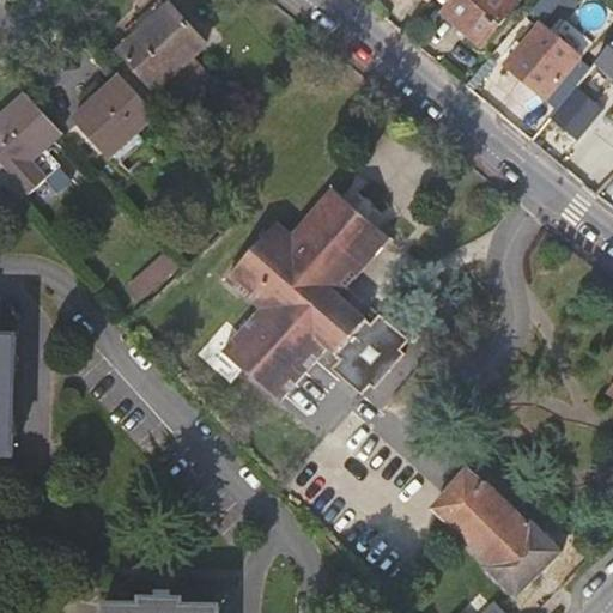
[(517,6),(509,0),(455,0),(442,16),(483,50),(517,6)]
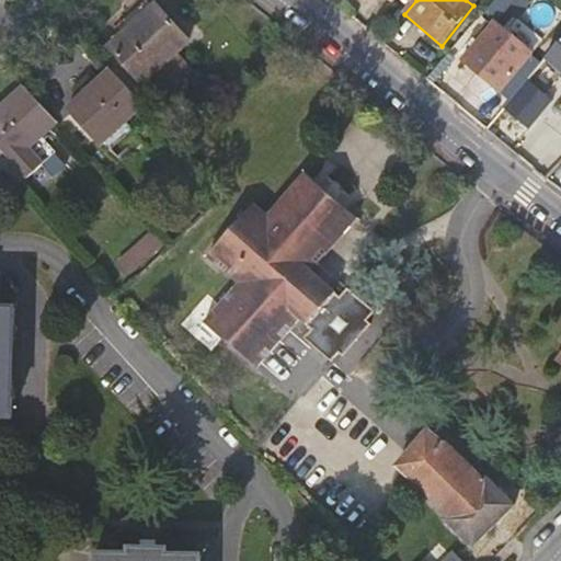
[(121,60),(111,69),(133,93),(145,82),(159,98),(190,70),(175,55),(189,42),(156,4),(109,47),(121,60)]
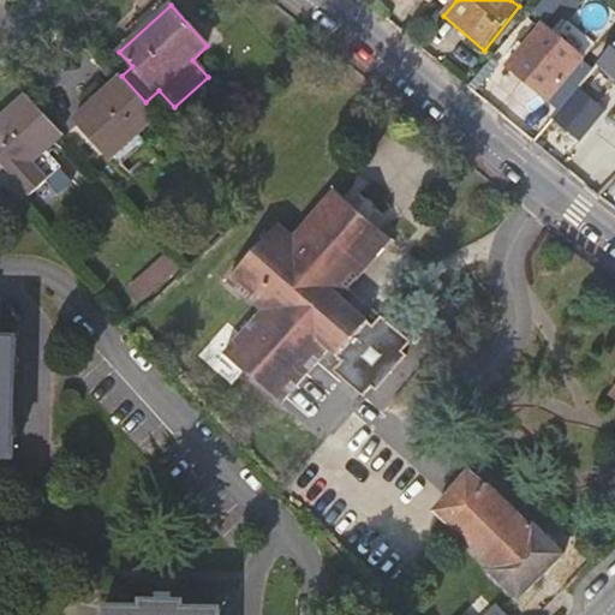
[(583,60),(541,25),(523,47),(517,54),(507,66),(549,101),(583,60)]
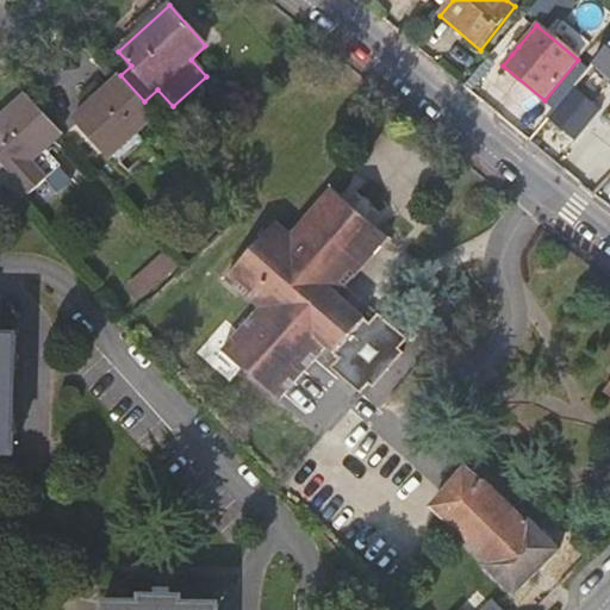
[(508,49),(512,54),(518,47),(514,42),(508,49)]
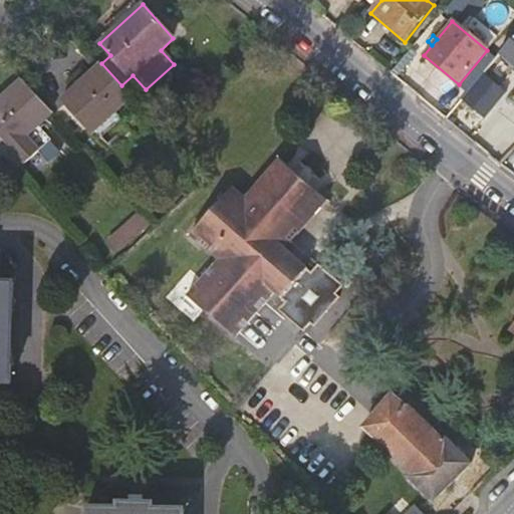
[(513,35),(499,53),(513,65),(513,35)]
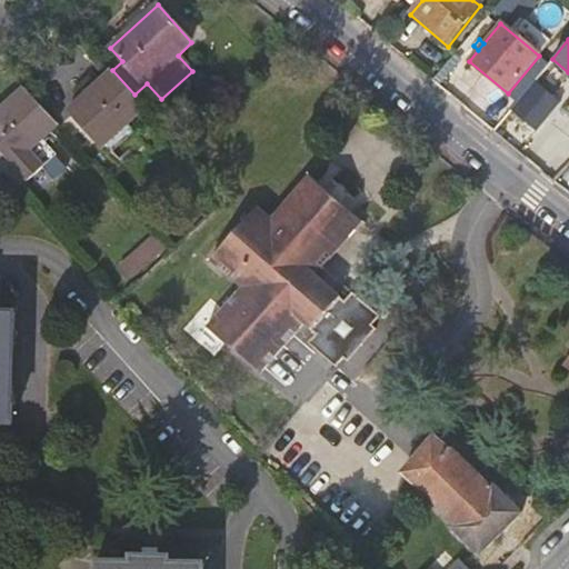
[(67,112),(71,117),(97,145),(101,149),(147,107),(135,95),(112,70),(67,112)]
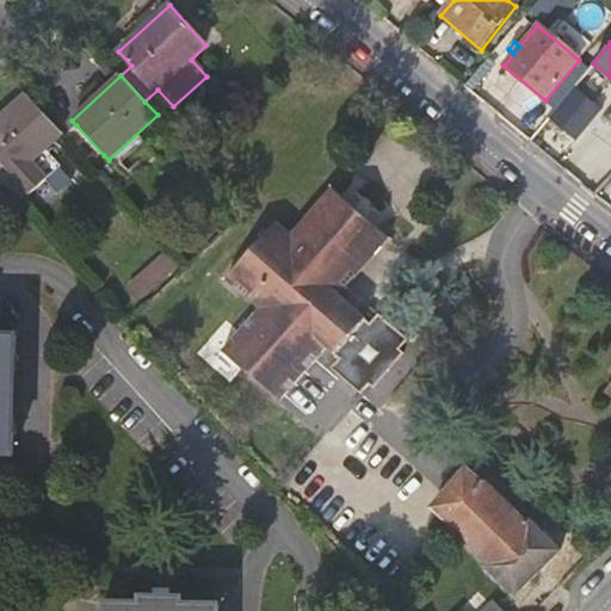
[(548,117),(575,140),(602,110),(574,86),(548,117)]
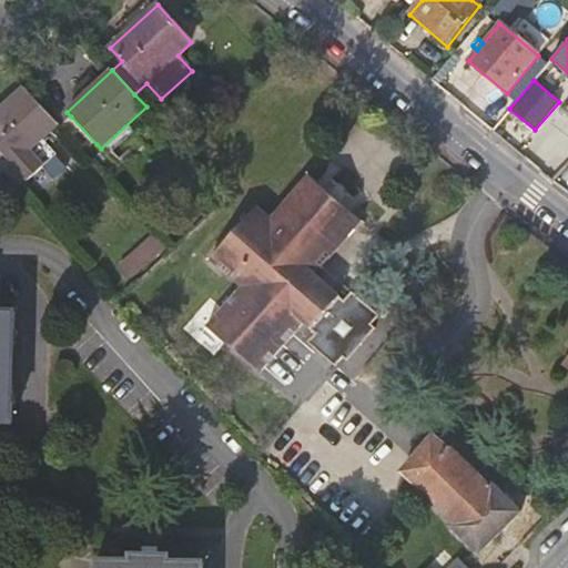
[(22,87),(0,107),(0,154),(8,163),(23,180),(42,163),(27,146),(46,129),(54,121),(40,105),(22,87)]
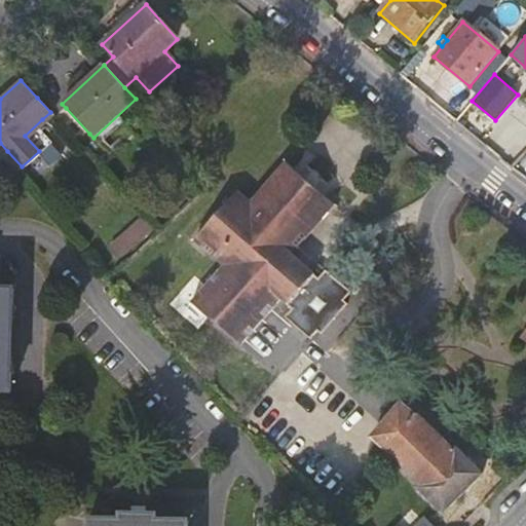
[(66,108),(55,116),(80,143),(89,134),(66,108)]
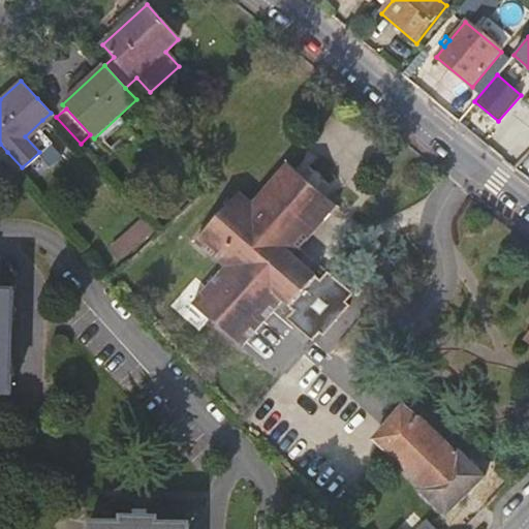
[(42,120),(25,136),(39,152),(57,136),(42,120)]
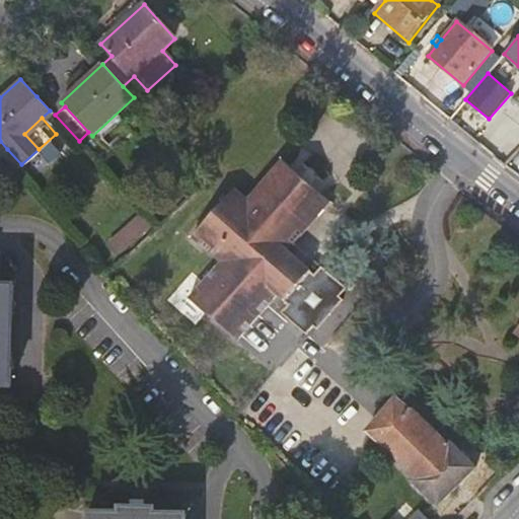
[(288,252),(297,242),(329,203),(322,197),(329,189),(297,160),(290,168),(283,162),(249,201),(235,189),(194,237),(221,263),(191,301),(236,342),(272,302),(279,295),(289,304),(282,312),(305,334),(312,325),(317,328),(342,300),(339,297),(346,287),(321,265),(313,275),(288,252)]
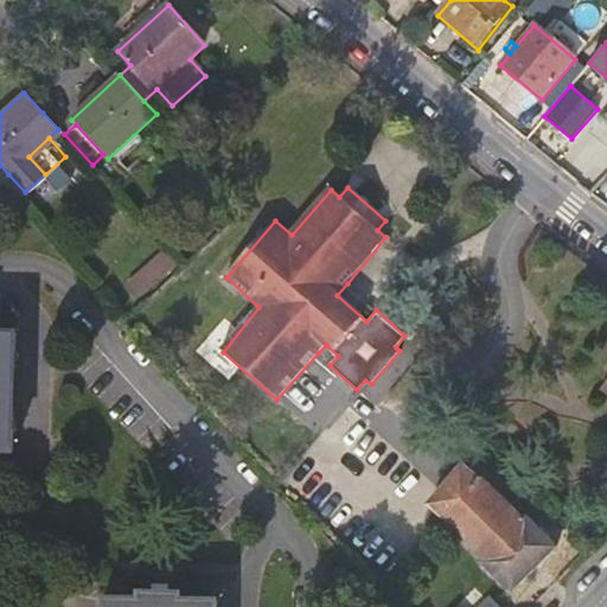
[(131,283),(141,296),(176,264),(164,253),(131,283)]
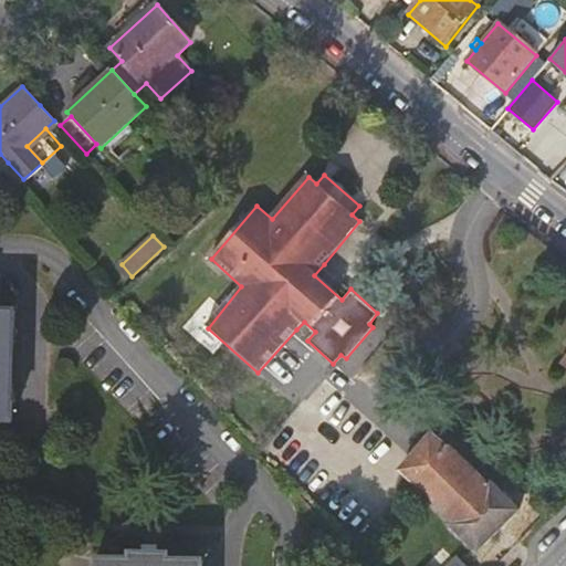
[(350,289),(324,264),(314,275),(342,300),(350,289)]
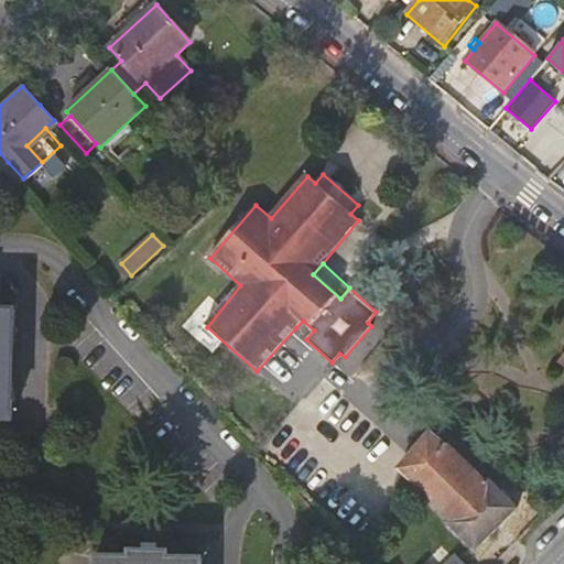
[(0,412),(13,412),(18,305),(0,305),(0,412)]
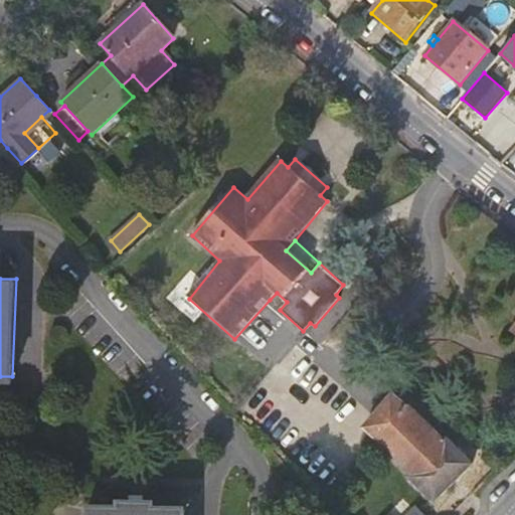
[(277,293),(270,300),(280,310),(287,302),(277,293)]
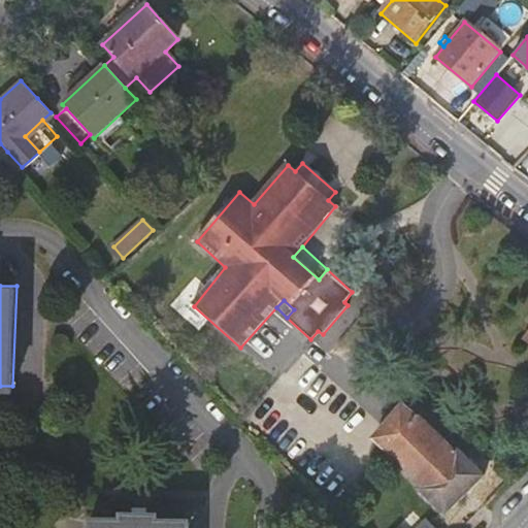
[(455,456),(402,406),(373,436),(424,487),(420,492),(447,519),(485,479),(459,452),(455,456)]
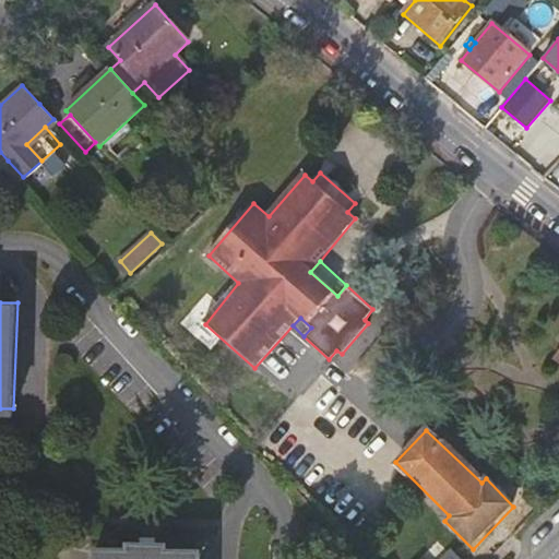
[(93,548),(92,558),(199,558),(200,552),(166,551),(166,546),(130,545),(130,550),(93,548)]
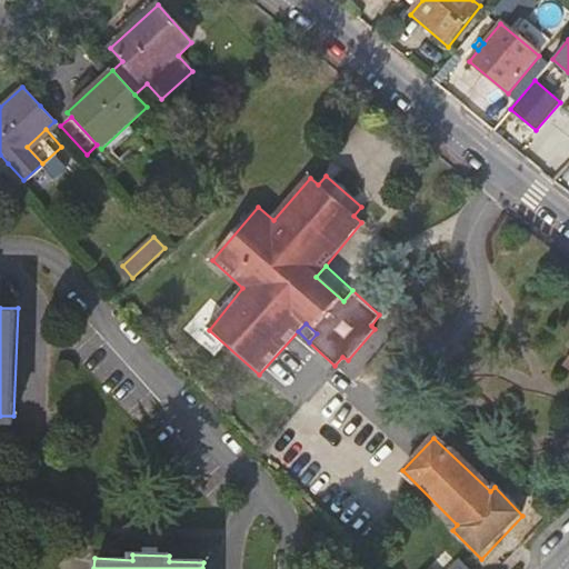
All buildings are outlined.
